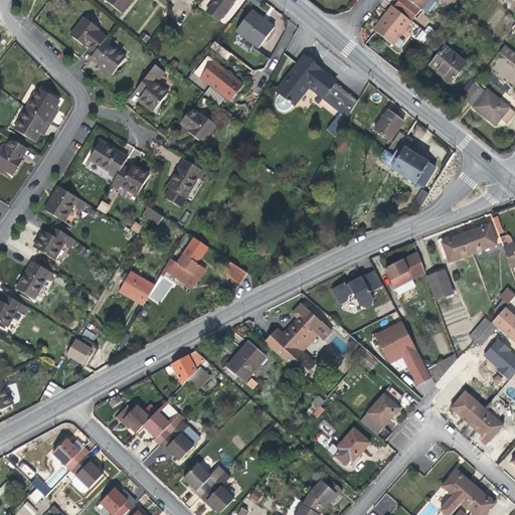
[(132,0),(105,0),(122,13),(132,0)]
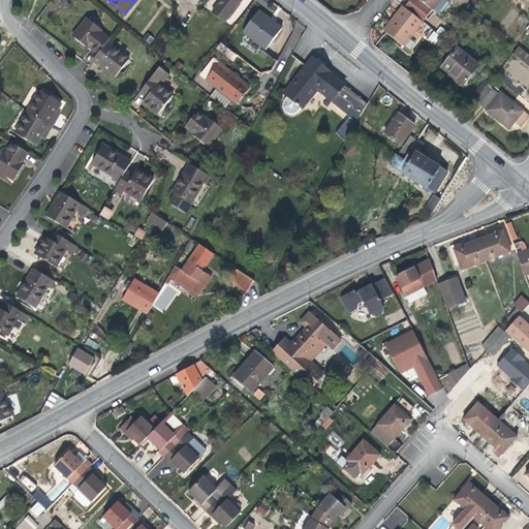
[(221,0),(212,11),(224,22),(241,0),(221,0)]
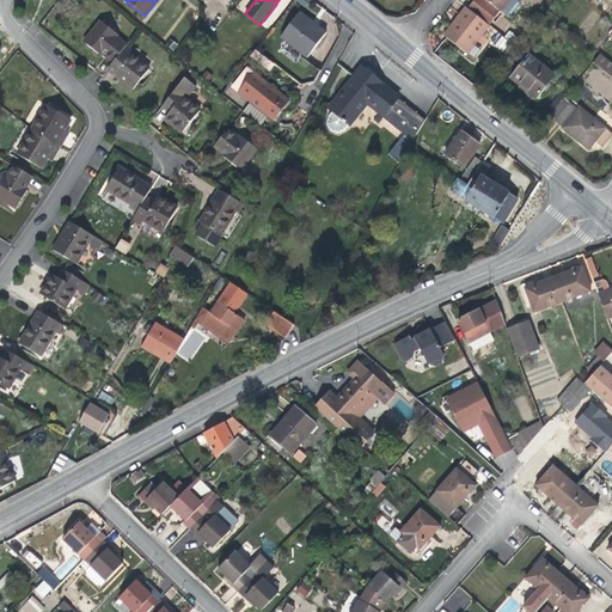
[(473,0),(467,8),(489,25),(500,11),(501,12),(502,11),(509,0),(473,0)]
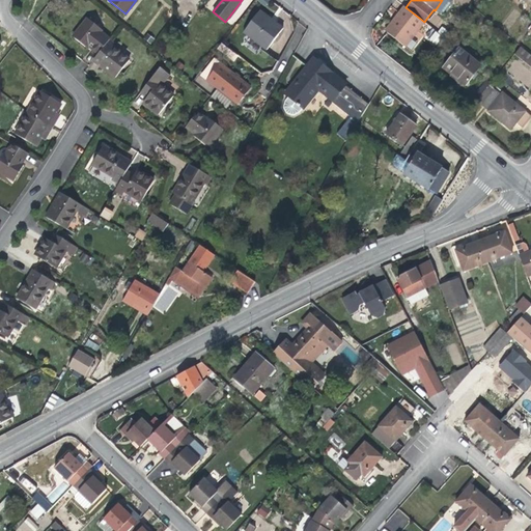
[(450,0),(442,0),(436,9),(440,12),(444,11),(451,3),(450,0)]
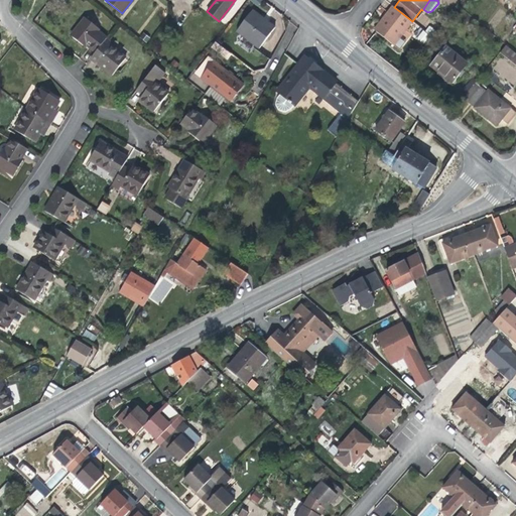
[(412,22),(412,21),(394,7),(392,6),(383,17),(374,29),(394,45),(395,44),(400,37),(412,22)]
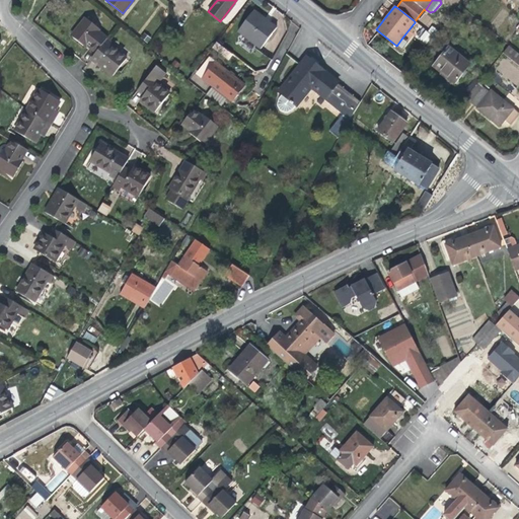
[(265,18),(253,10),(238,30),(261,49),(277,27),(265,18)]
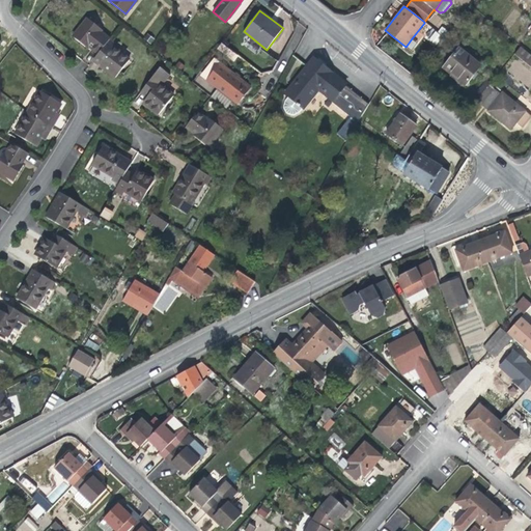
[(87,48),(88,46),(101,31),(102,29),(87,18),(73,36),(81,43),(87,48)]
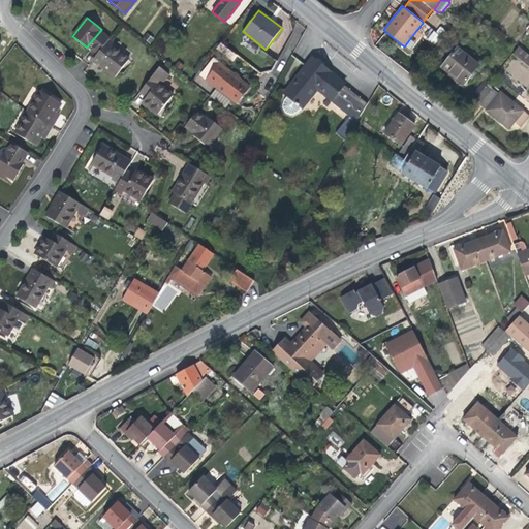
[(100,31),(88,45),(97,53),(109,38),(100,31)]
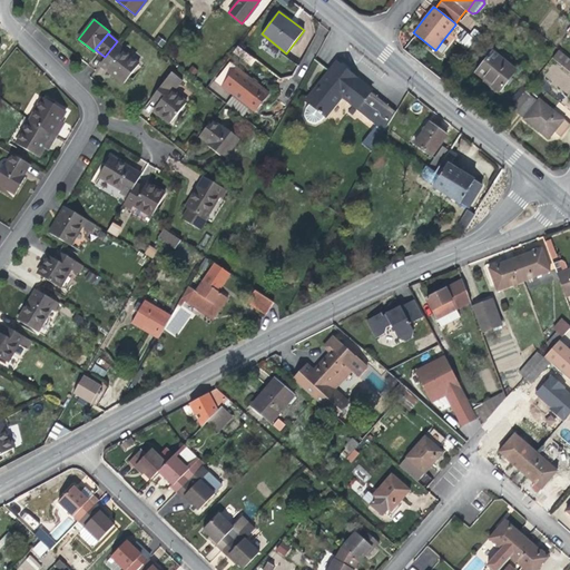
[(468,36),(462,43),(468,49),(474,41),(468,36)]
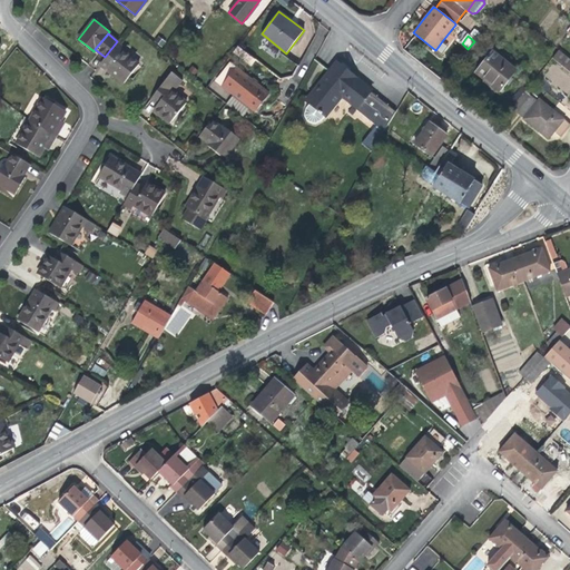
[(125,47),(117,41),(105,57),(100,64),(110,72),(124,82),(139,64),(123,50),(125,47)]
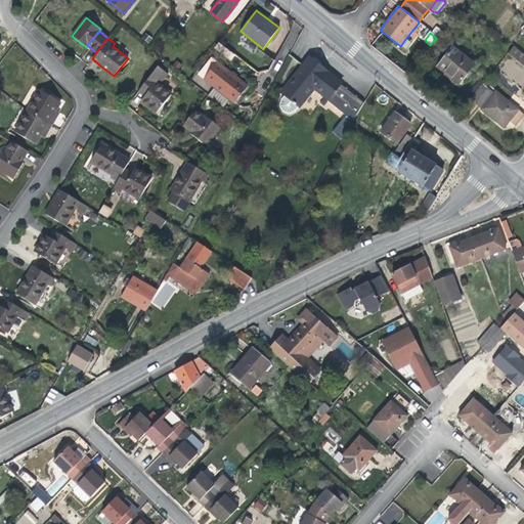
[(412,42),(406,38),(401,45),(406,49),(412,42)]
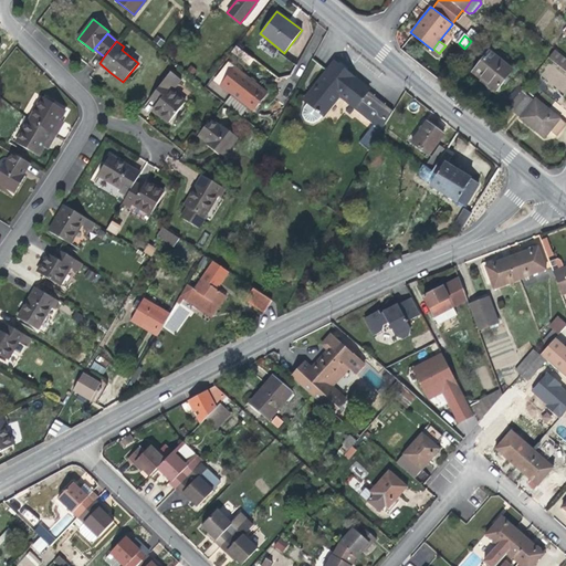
[(236,46),(232,52),(249,65),(253,60),(236,46)]
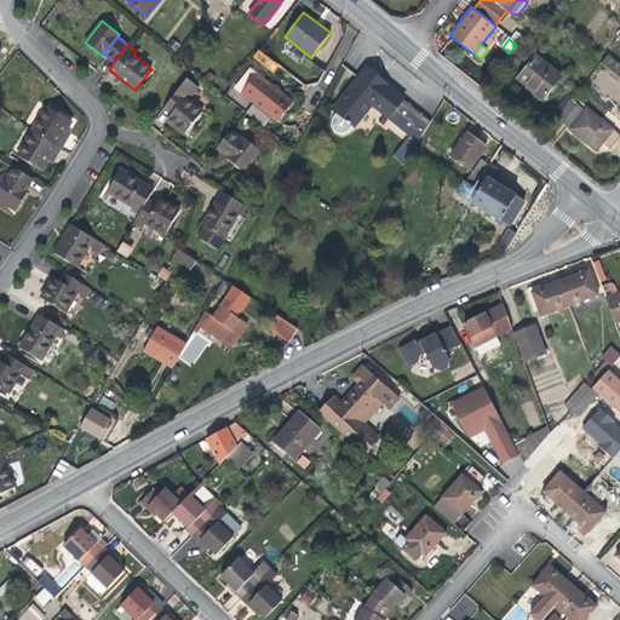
[(601,63),(619,79),(619,64),(608,55),(601,63)]
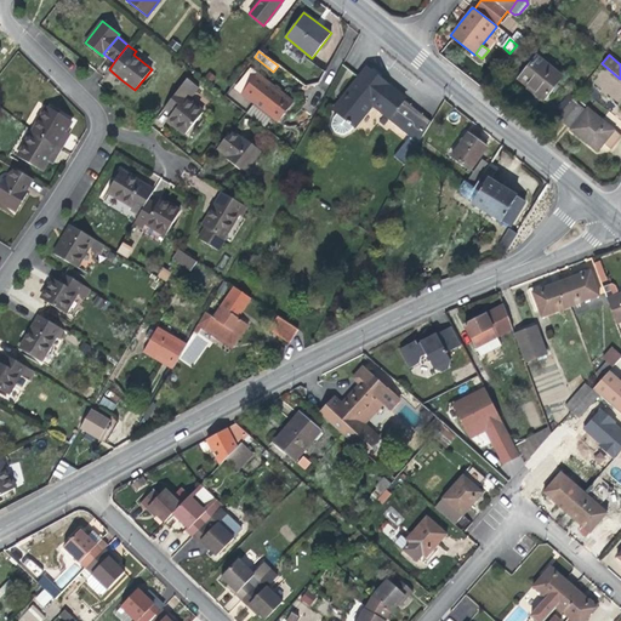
[(530,89),(545,100),(563,77),(537,56),(519,80),(530,89)]
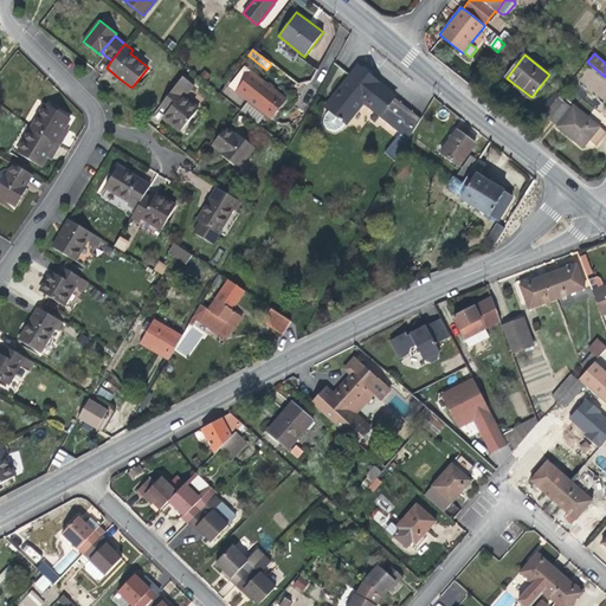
[(408,139),(419,117),(394,97),(395,96),(393,94),(393,92),(391,90),(388,91),(386,89),(386,86),(385,85),(384,84),(381,85),(376,81),(375,78),(363,69),(362,70),(359,66),(326,107),(330,110),(326,115),(323,122),(327,129),(335,131),(343,128),(346,123),(363,102),(380,115),(379,116),(408,139)]
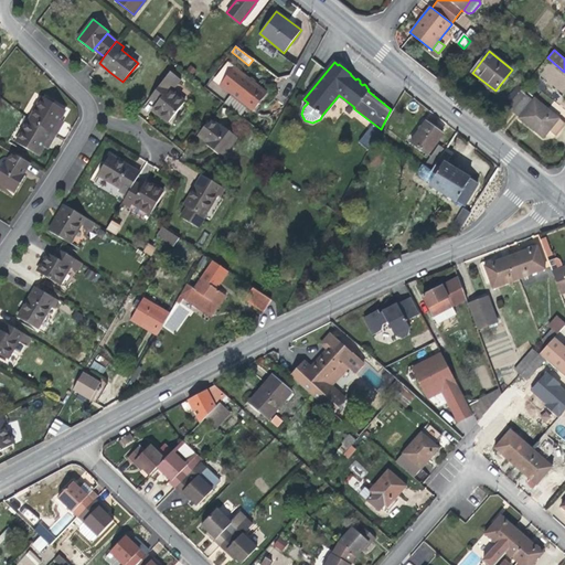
[(232,94),(224,103),(241,116),(248,107),(253,110),(267,93),(256,84),(230,63),(215,82),(232,94)]
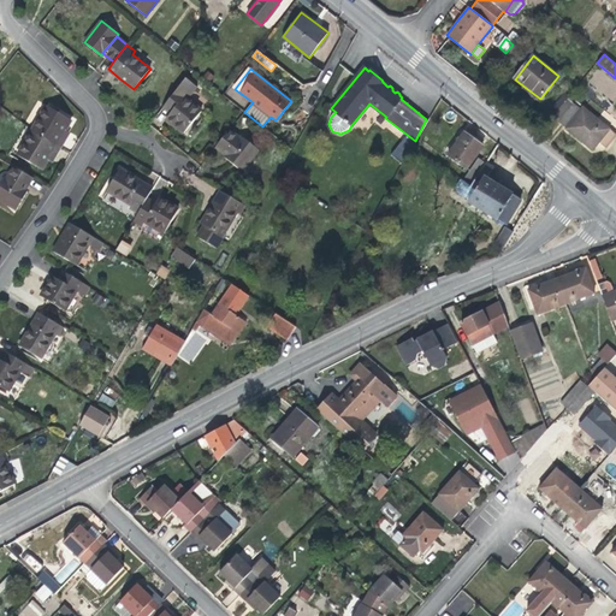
[(185,78),(165,106),(169,108),(172,111),(166,119),(184,134),(202,111),(188,100),(197,88),(185,78)]
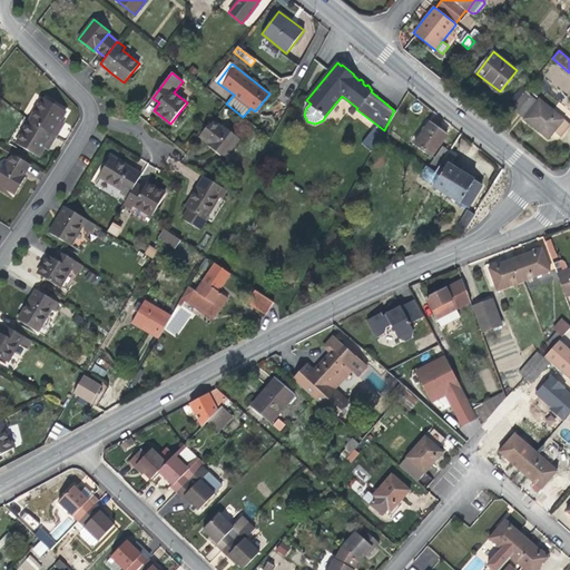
[(526,91),(511,108),(517,112),(531,96),(526,91)]
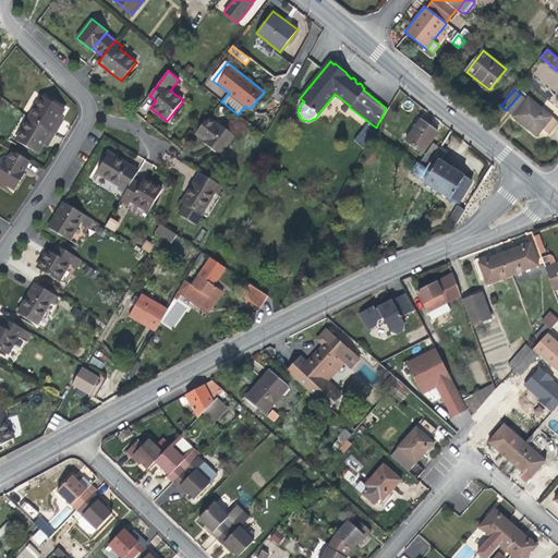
[(528,99),(529,98),(530,97),(522,91),(520,94),(528,99)]
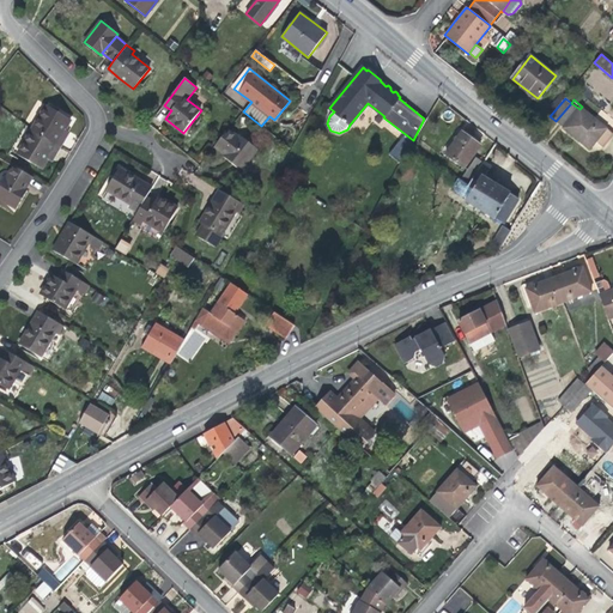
[(596,141),(606,128),(581,108),(580,109),(571,103),(556,121),(590,149),(596,141)]
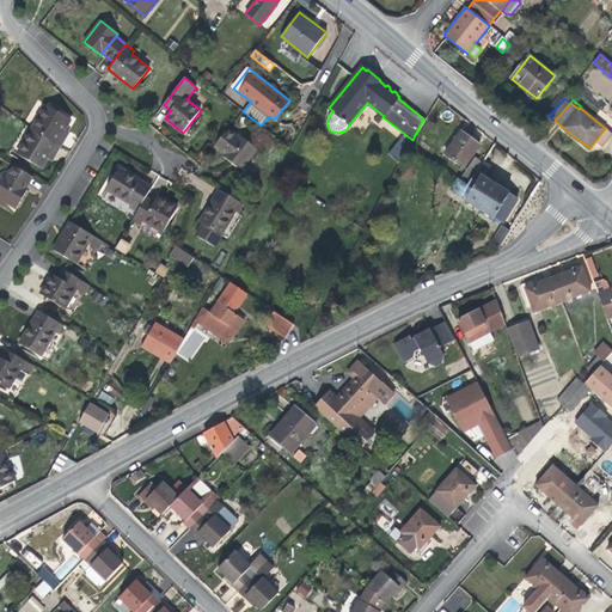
[(42,169),(48,158),(47,157),(49,152),(55,155),(60,146),(65,138),(60,134),(63,129),(65,130),(71,118),(47,104),(17,154),(42,169)]
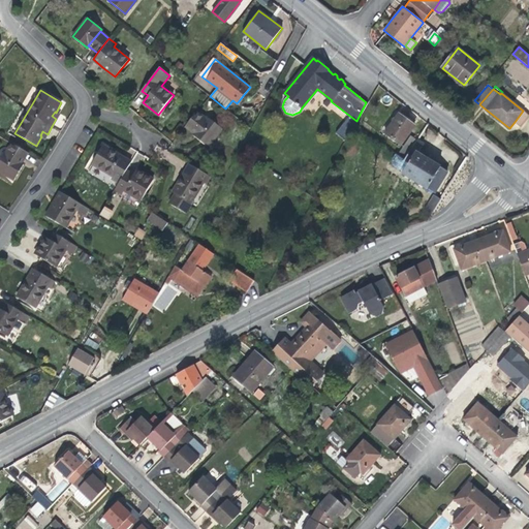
[(196,111),(185,125),(195,133),(193,135),(196,138),(208,147),(220,131),(206,120),(207,119),(196,111)]
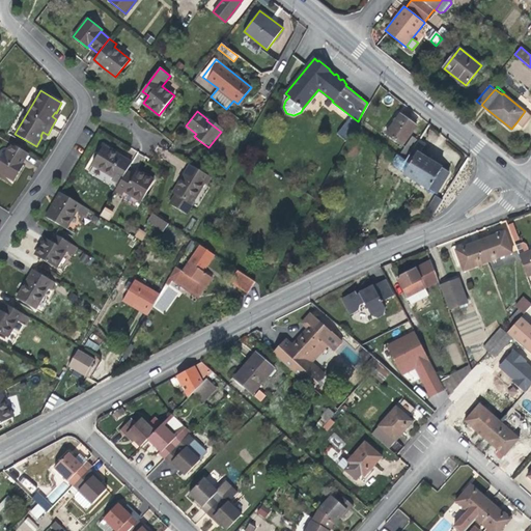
[(530,115),(526,111),(525,111),(516,122),(523,128),(530,117),(530,115)]
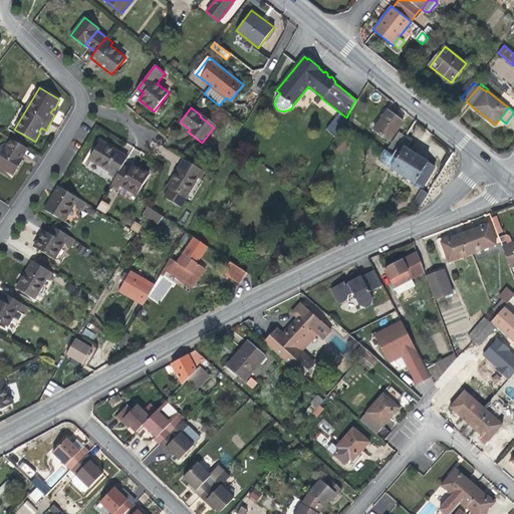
[(403,121),(394,115),(388,110),(374,129),(390,141),(403,121)]
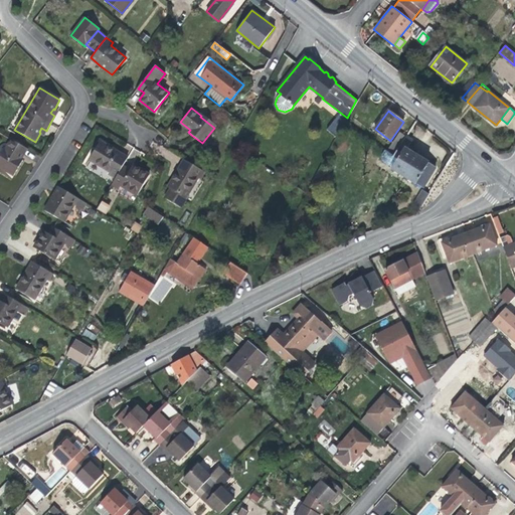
[(339,114),(327,130),(336,136),(348,120),(339,114)]
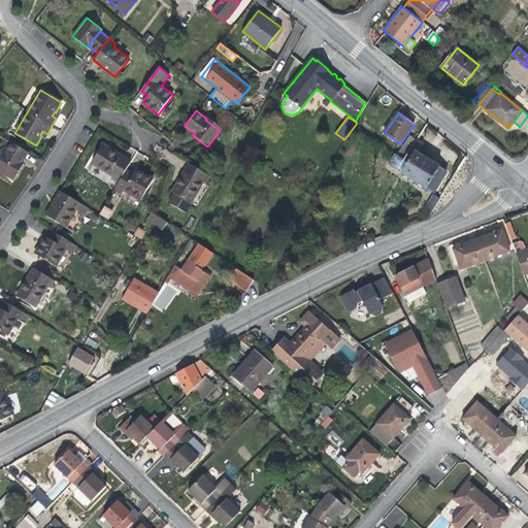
[(423,143),(417,138),(416,140),(409,135),(397,156),(396,154),(392,160),(392,162),(392,165),(402,171),(402,172),(426,188),(427,188),(434,193),(448,172),(439,167),(440,166),(430,160),(418,152),(423,143)]
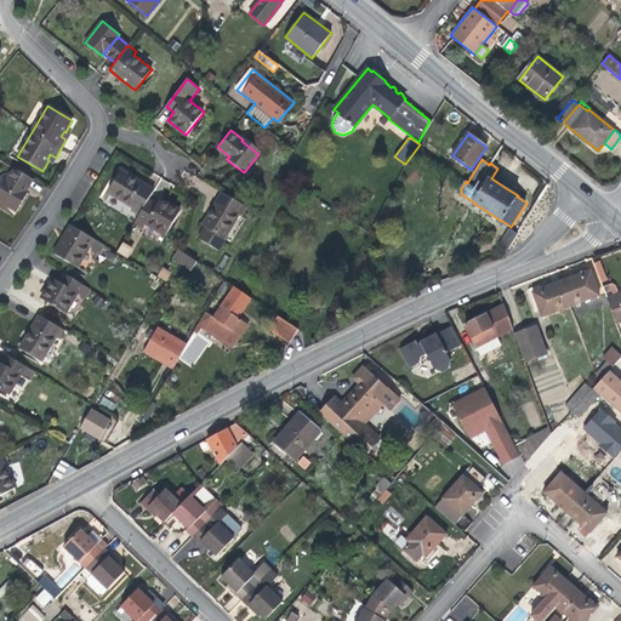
[(28,187),(33,180),(13,167),(10,176),(7,175),(0,186),(0,200),(17,211),(28,193),(26,192),(28,187)]
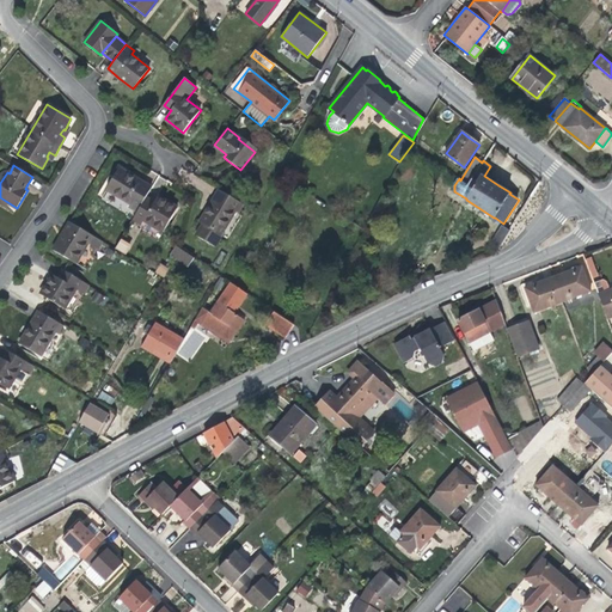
[(136,212),(144,200),(151,188),(135,178),(120,169),(106,189),(130,203),(128,207),(136,212)]
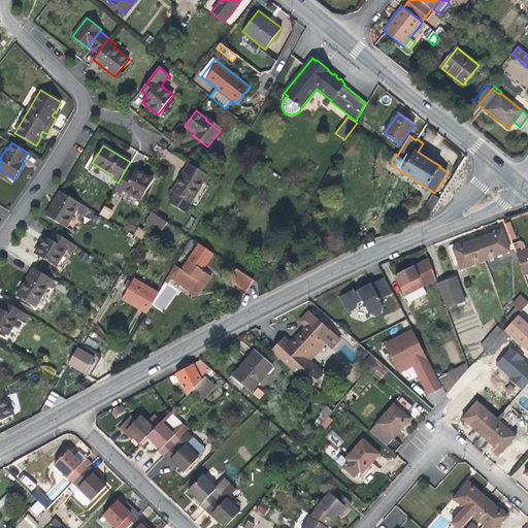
[(174,193),(191,203),(203,183),(206,184),(210,176),(189,164),(180,178),(172,192),(174,193)]
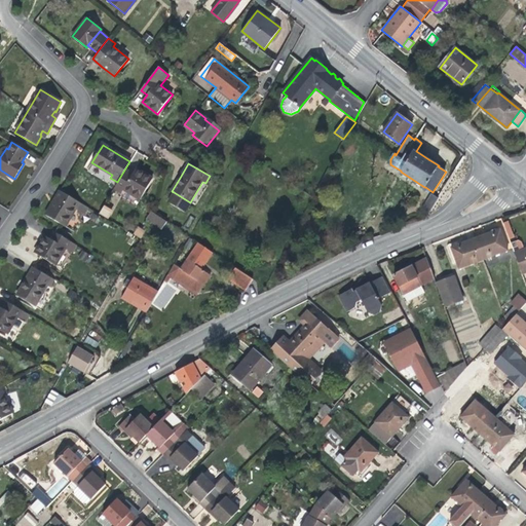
[(123,172),(117,182),(113,189),(121,194),(123,189),(140,199),(152,179),(143,173),(136,168),(130,177),(123,172)]
